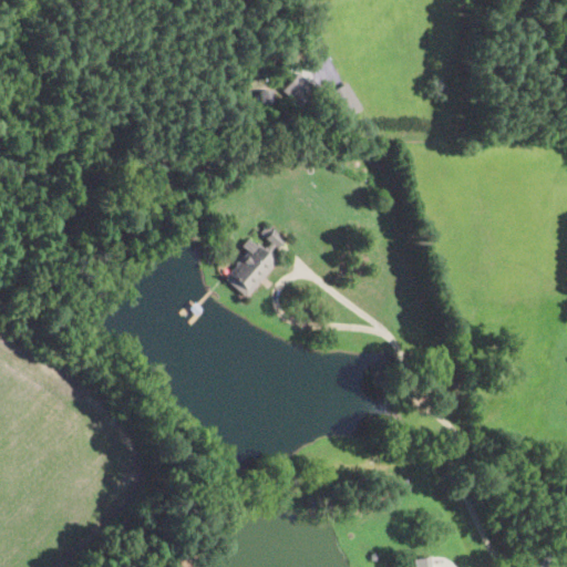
[(317,91),(300,109),(281,91),(297,73),(317,91)]
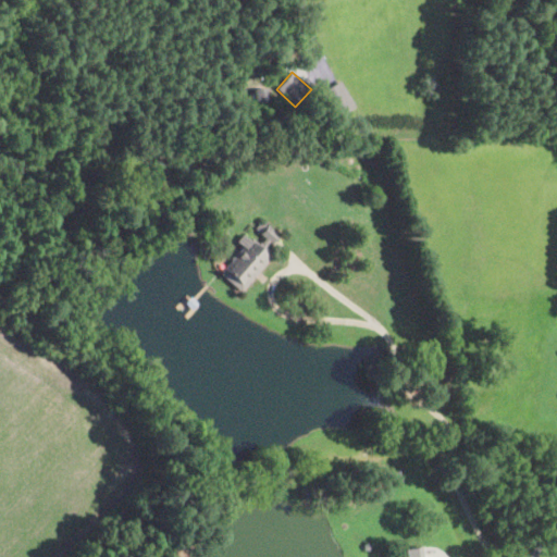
[(355,107),(335,119),(320,94),(323,91),(339,82),(355,107)]
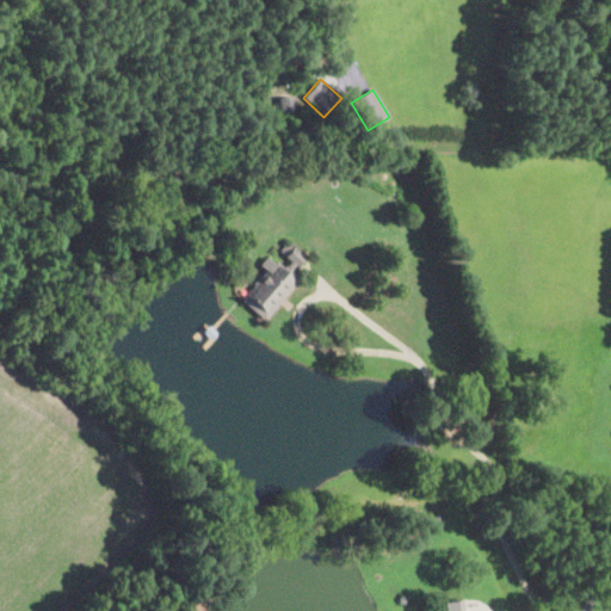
[(295,112),(282,113),(279,97),(294,96),(295,112)]
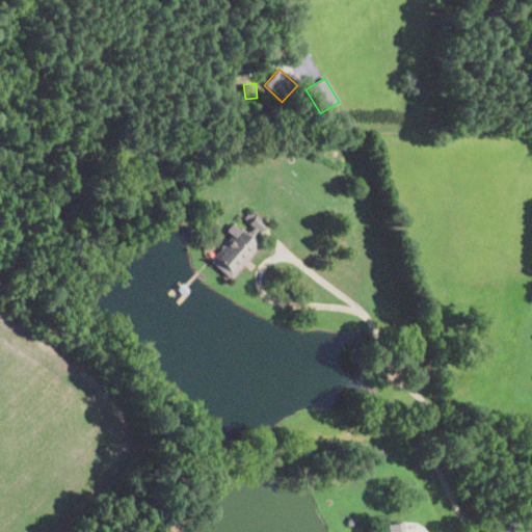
[(280,108),(278,126),(269,125),(270,107),(280,108)]
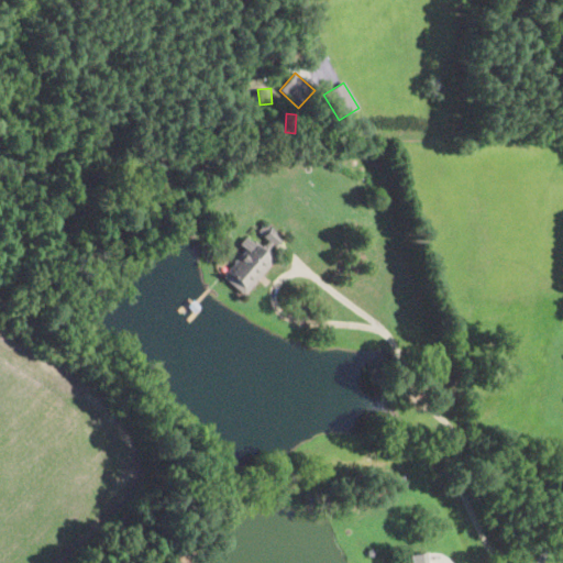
[(243,156),(227,157),(227,148),(243,148),(243,156)]
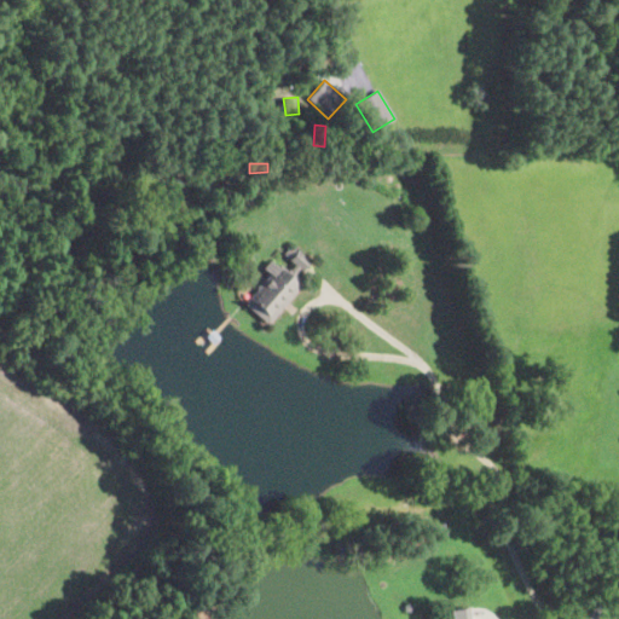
[(289,247),(296,253),(299,249),(312,261),(302,272),(299,270),(294,275),(304,283),(267,325),(243,305),(256,289),(255,288),(268,275),(262,268),(270,260),(277,267),(279,265),(288,271),(289,270),(290,271),(295,266),(289,260),(289,259),(283,254),(289,247)]
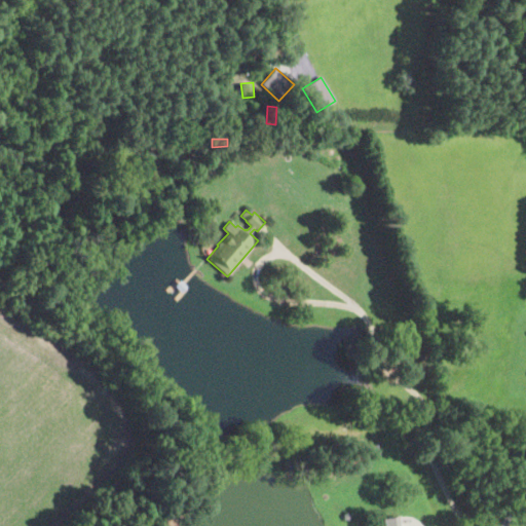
[(399,519),(400,525),(381,525),(380,519),(399,517),(399,519)]
